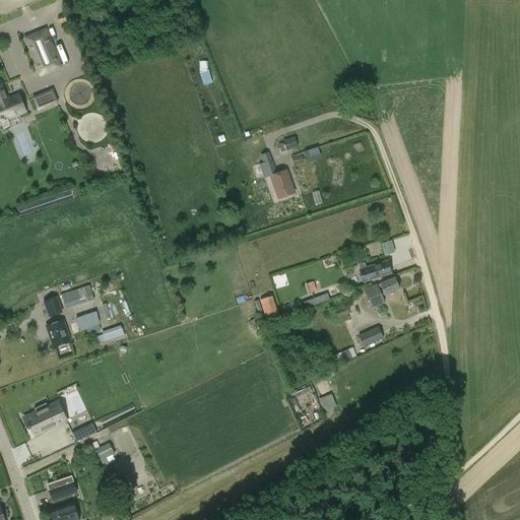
[(23,38),(40,77),(62,68),(46,28),(23,38)]
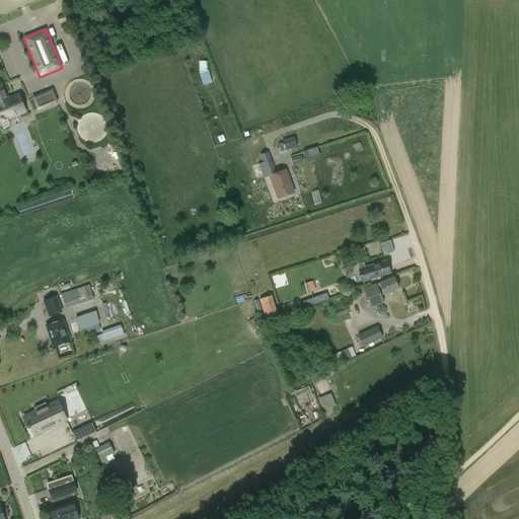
[(207,61),(200,62),(200,73),(204,85),(211,83),(207,70),(207,61)]
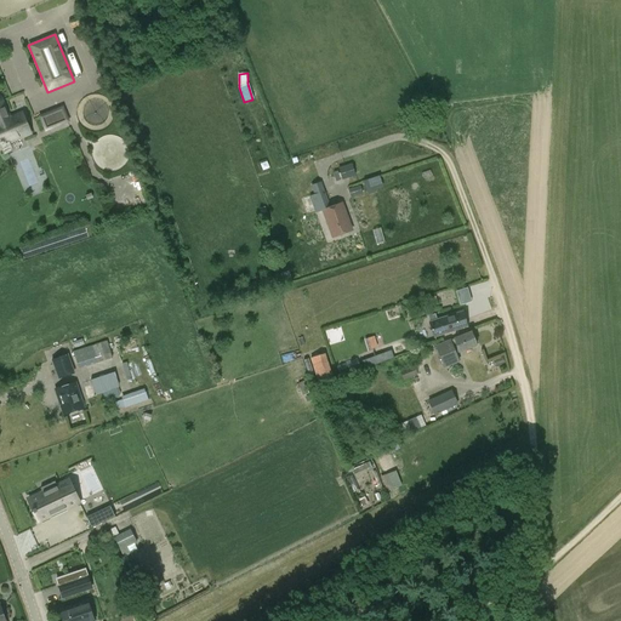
[(5,143),(24,135),(17,117),(10,119),(3,101),(0,100),(0,98),(0,146),(5,144),(5,143)]
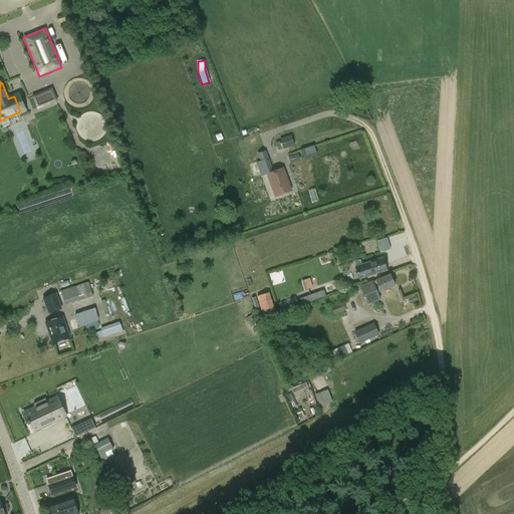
[(85,87),(74,86),(74,91),(71,91),(71,95),(77,95),(77,101),(85,101),(85,87)]
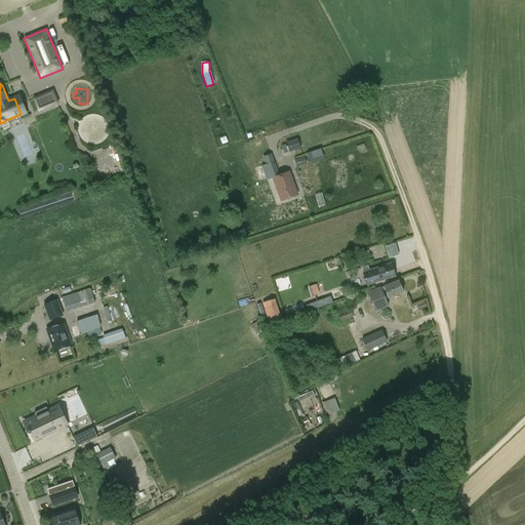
[(39,108),(58,101),(54,89),(34,97),(39,108)]
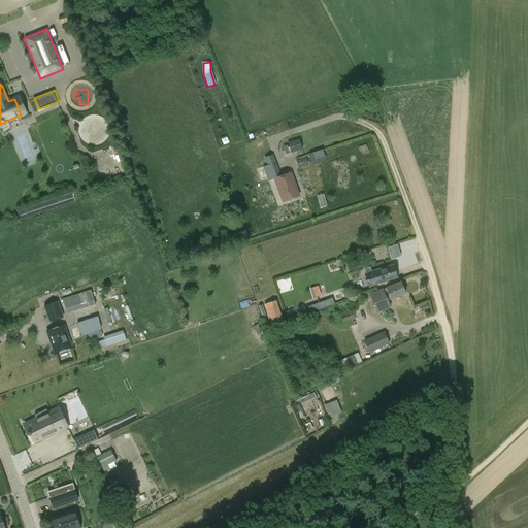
[(283,144),(286,154),(303,149),(300,139),(283,144)]
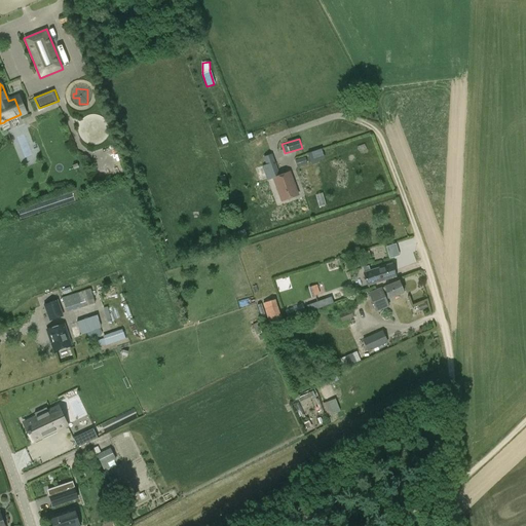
[(311,163),(325,159),(323,149),(308,152),(311,163)]
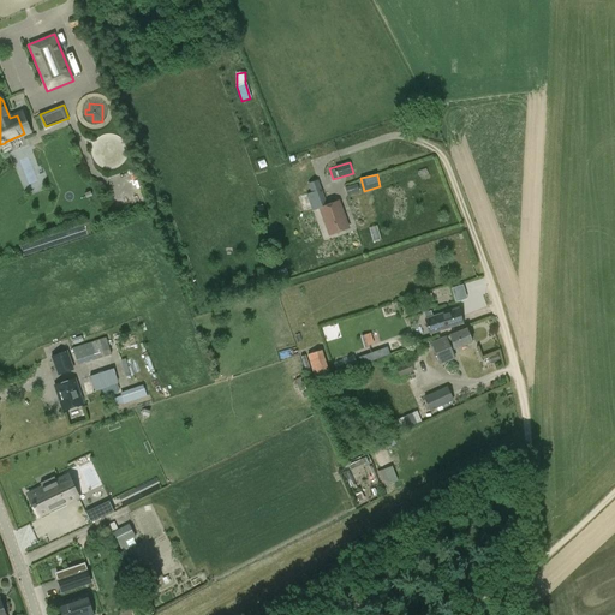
[(339,203),(328,207),(318,180),(308,184),(311,192),(306,195),(312,212),(321,209),(329,237),(348,230),(339,203)]
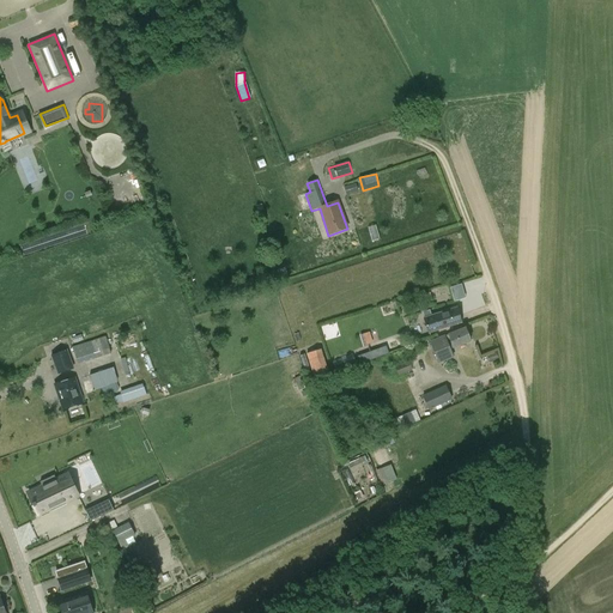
[(346,193),(358,190),(356,181),(344,183),(346,193)]
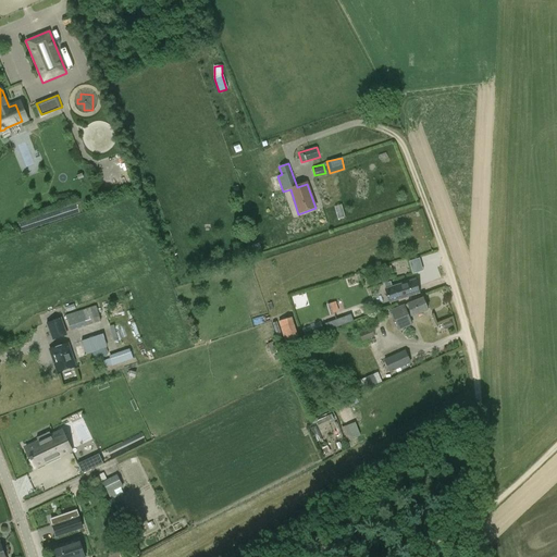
[(416,280),(392,286),(391,282),(384,284),(385,288),(384,288),(390,302),(420,293),(416,280)]
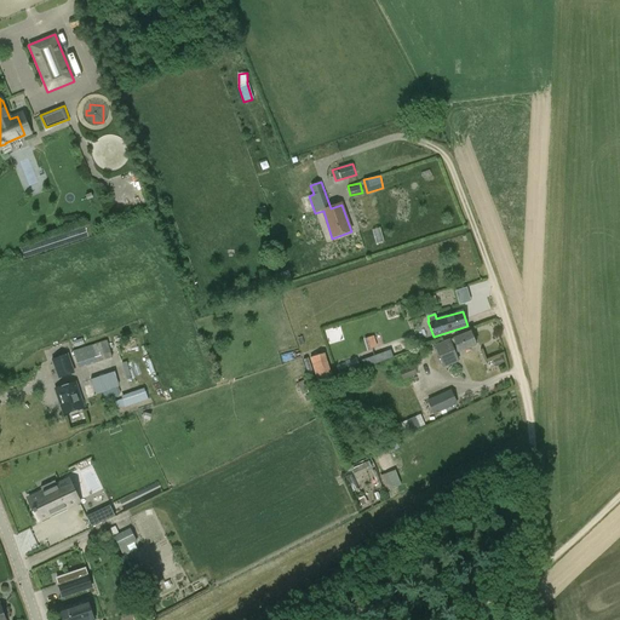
[(470,331),(453,338),(451,339),(451,338),(434,345),(443,368),(459,361),(455,352),(459,351),(459,352),(476,345),(470,331)]
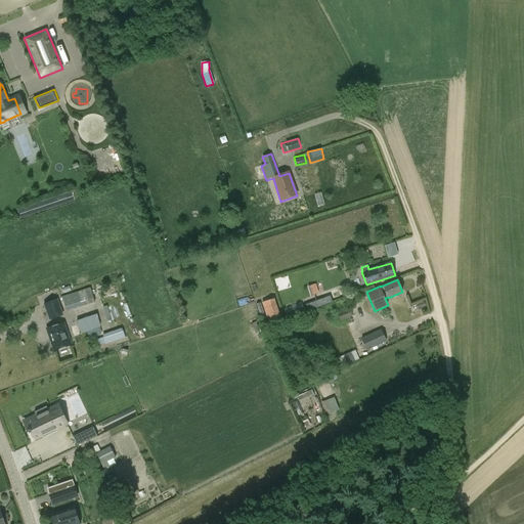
[(90,289),(62,298),(67,311),(95,302),(90,289)]
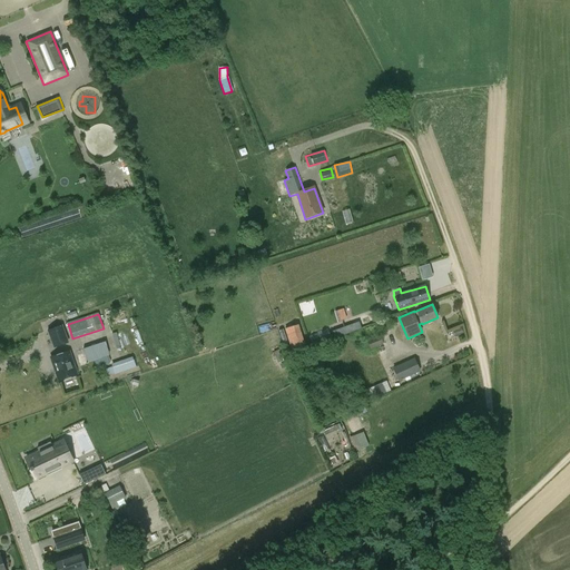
[(345,335),(362,328),(360,322),(332,332),(334,338),(344,334),(345,335)]
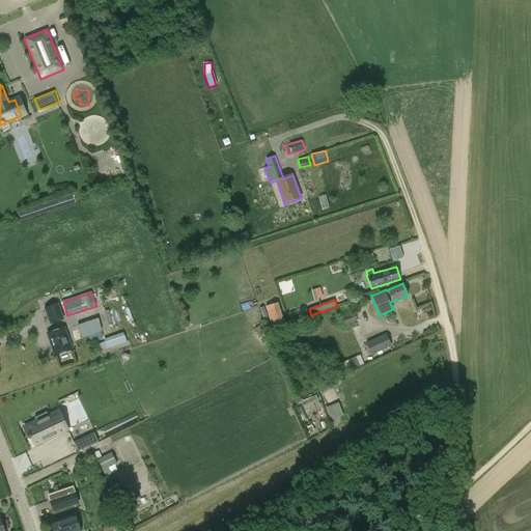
[(278,302),(266,306),(273,329),(282,325),(282,323),(284,322),(278,302)]
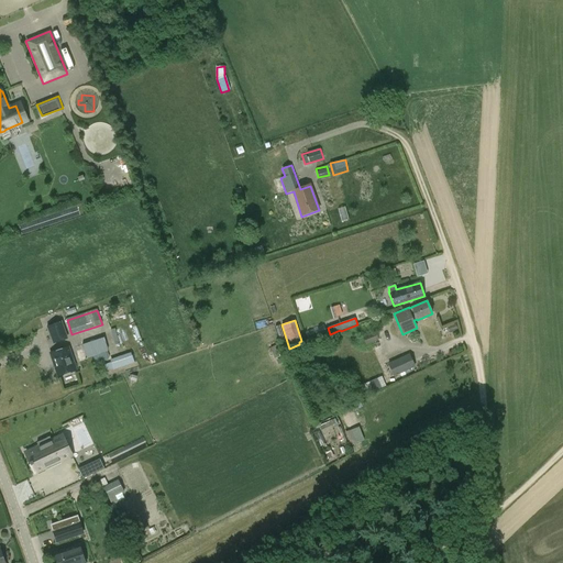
[(67,339),(66,337),(62,322),(47,327),(53,343),(67,339)]
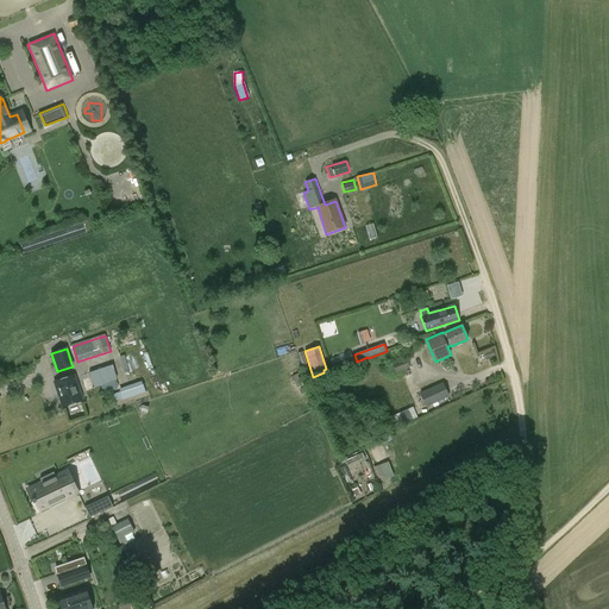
[(409,368),(406,358),(393,364),(396,374),(409,368)]
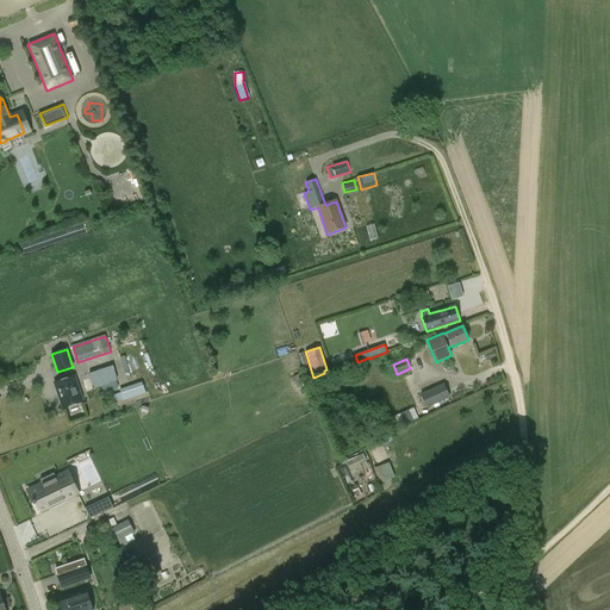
[(117,377),(114,366),(97,371),(100,385),(101,384),(104,393),(105,397),(111,394),(110,391),(118,388),(116,378),(117,377)]
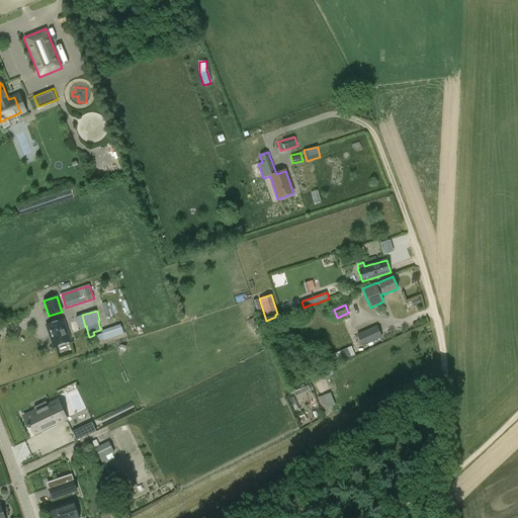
[(248,322),(253,329),(258,326),(253,318),(248,322)]
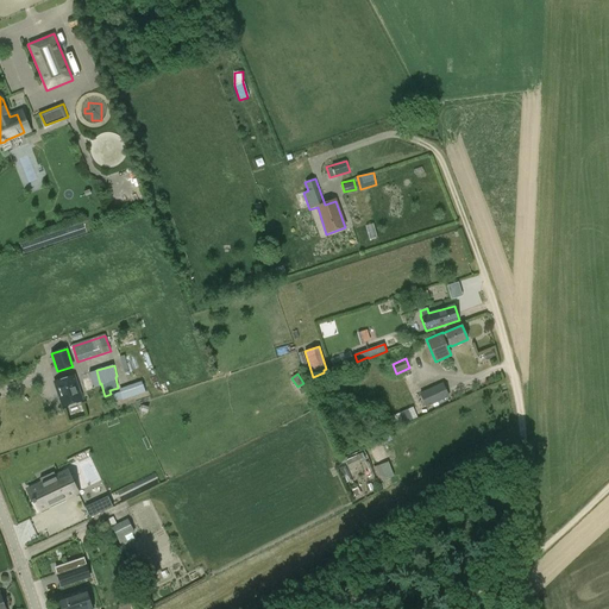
[(74,376),(54,382),(63,408),(82,401),(74,376)]
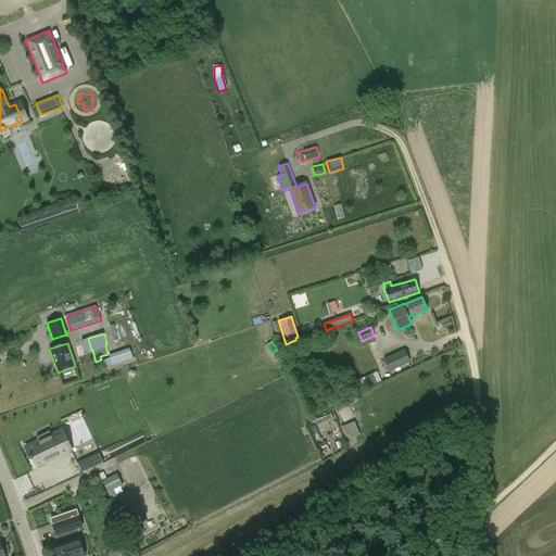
[(411,363),(404,349),(383,358),(389,373),(411,363)]
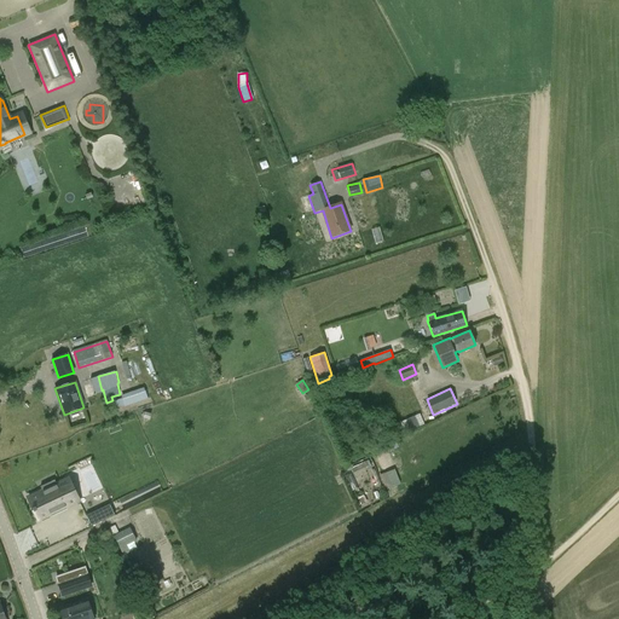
[(121,399),(123,405),(125,409),(148,400),(144,389),(121,397),(121,399)]
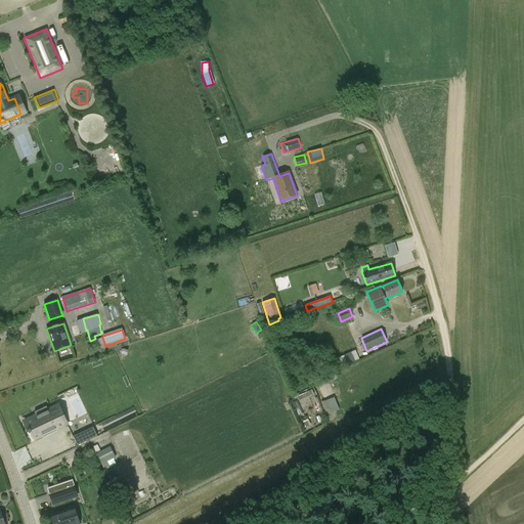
[(356,351),(338,356),(340,365),(359,360),(356,351)]
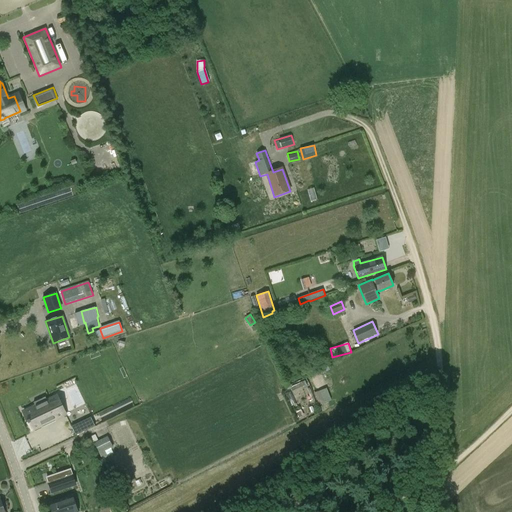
[(326,388),(319,391),(323,402),(331,399),(326,388)]
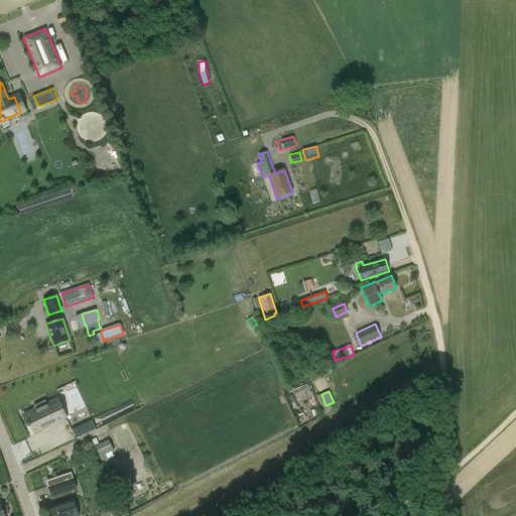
[(35,409),(23,415),(32,433),(66,417),(61,408),(56,399),(47,404),(45,400),(33,406),(35,409)]
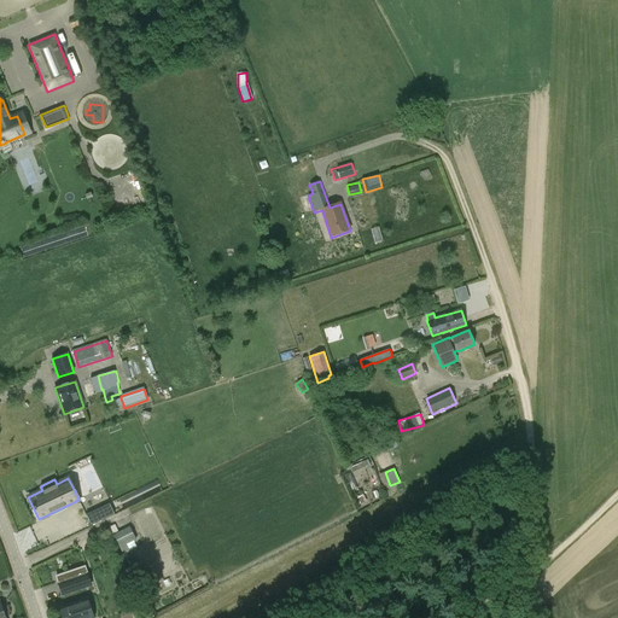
[(110,502),(86,514),(92,525),(116,513),(110,502)]
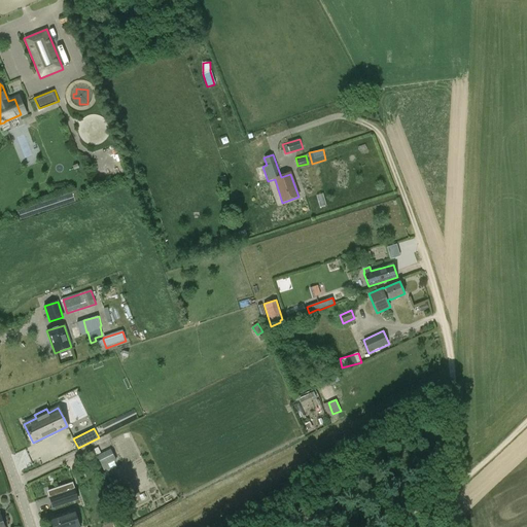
[(101,454),(98,448),(93,450),(104,472),(111,469),(109,465),(116,461),(110,449),(101,454)]
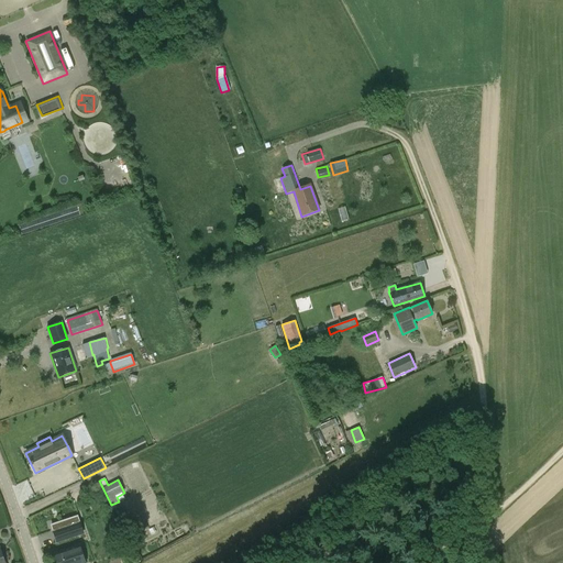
[(72,526),(54,532),(57,542),(83,533),(77,517),(69,520),(72,526)]
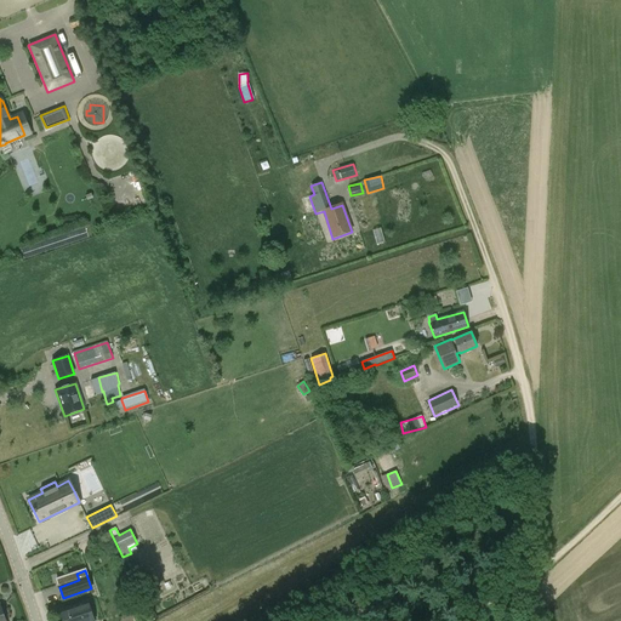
[(63,620),(93,620),(87,602),(60,610),(63,620)]
